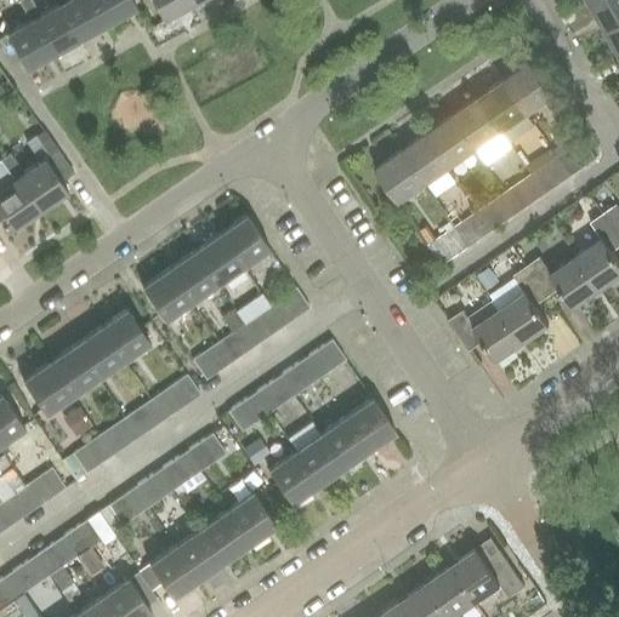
[(30,21),(7,33),(28,70),(57,55),(37,17),(41,15),(33,0),(21,0),(30,21)]
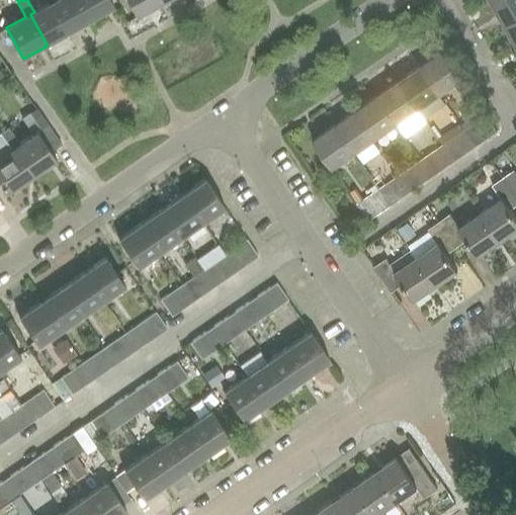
[(34,12),(30,14),(48,46),(70,32),(53,2),(56,0),(46,0),(49,5),(34,12)]
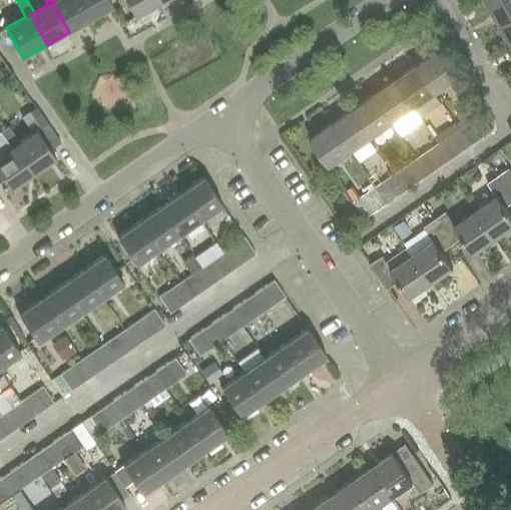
[(55,0),(52,2),(69,32),(92,20),(80,0),(55,0)]
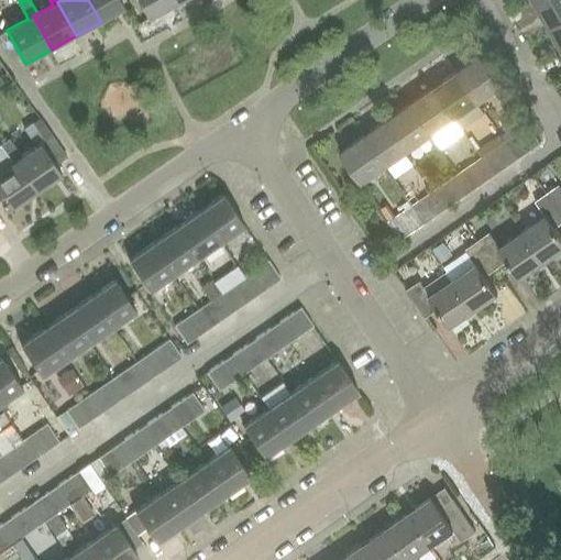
[(88,0),(101,22),(125,9),(120,0),(88,0)]
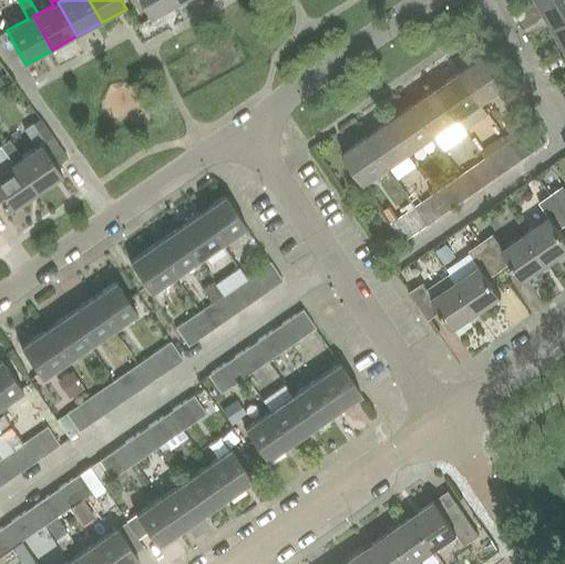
[(172,0),(140,0),(151,20),(176,7),(172,0)]
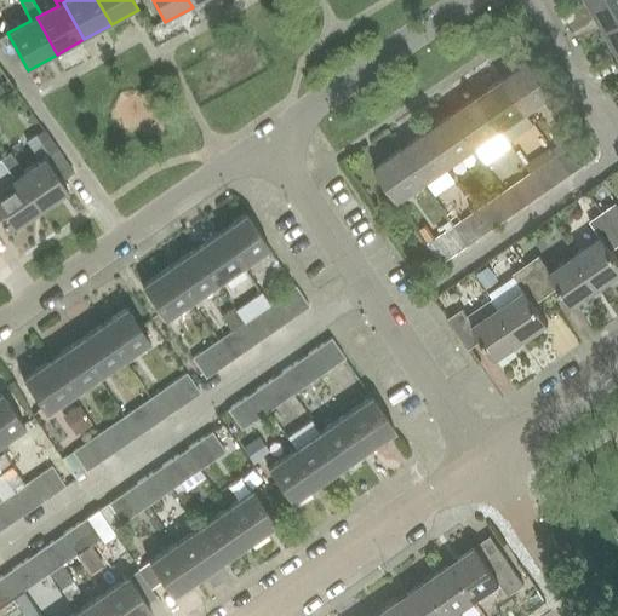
[(617,0),(600,0),(589,7),(605,34),(617,26),(617,0)]
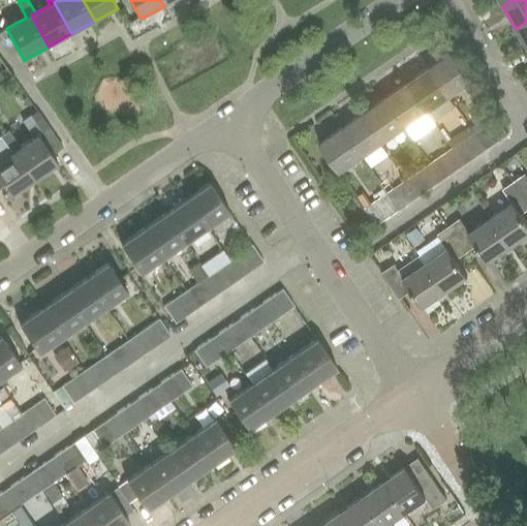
[(526,22),(516,29),(526,49),(526,22)]
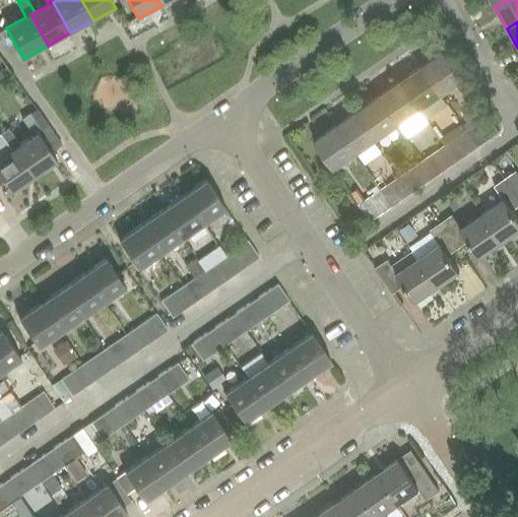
[(422,68),(442,98),(464,82),(444,53),(422,68)]
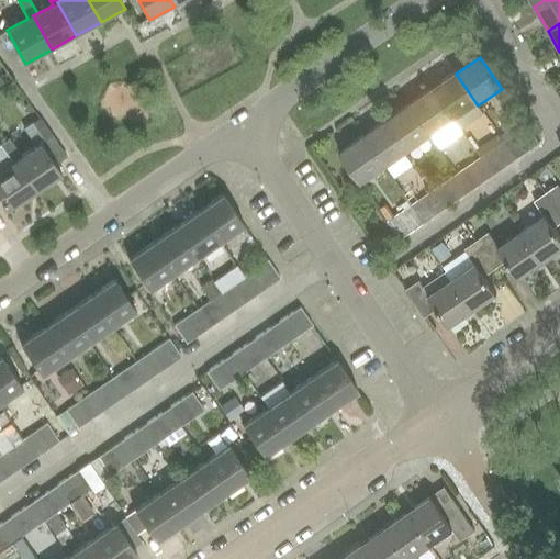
[(462,116),(478,105),(456,74),(433,90),(455,122),(462,116)]
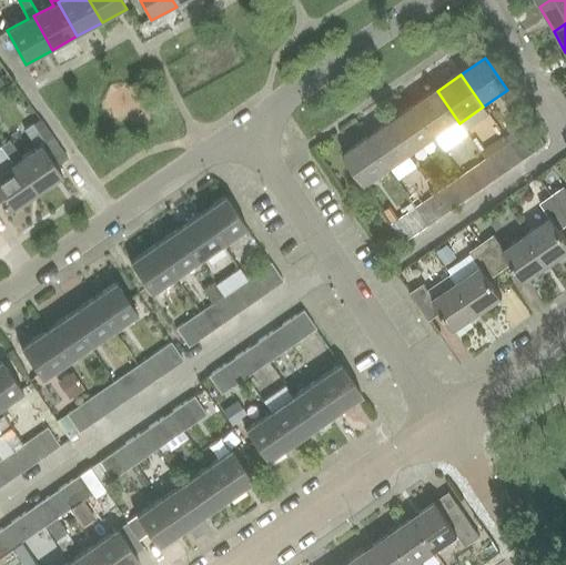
[(436,139),(460,123),(437,91),(414,107),(436,139)]
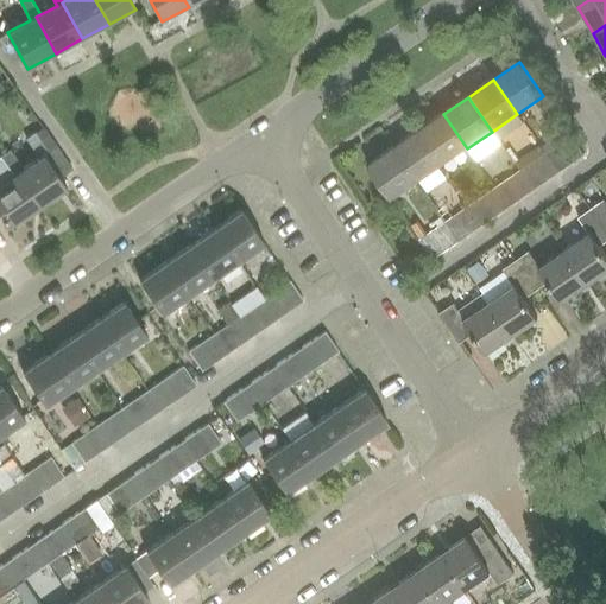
[(442,166),(467,148),(443,114),(418,132),(442,166)]
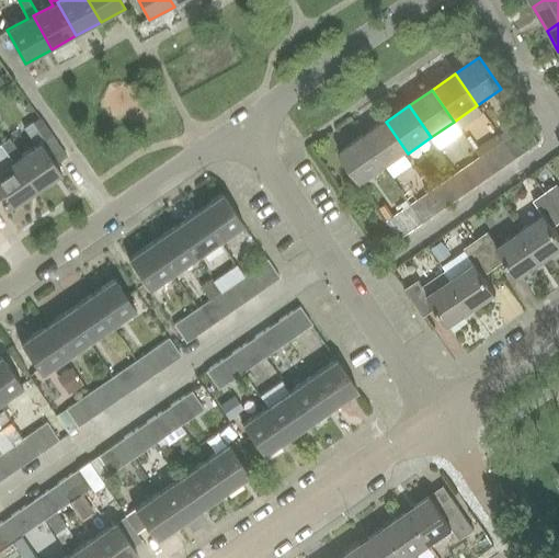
[(461,116),(454,122),(461,133),(469,127),(461,116)]
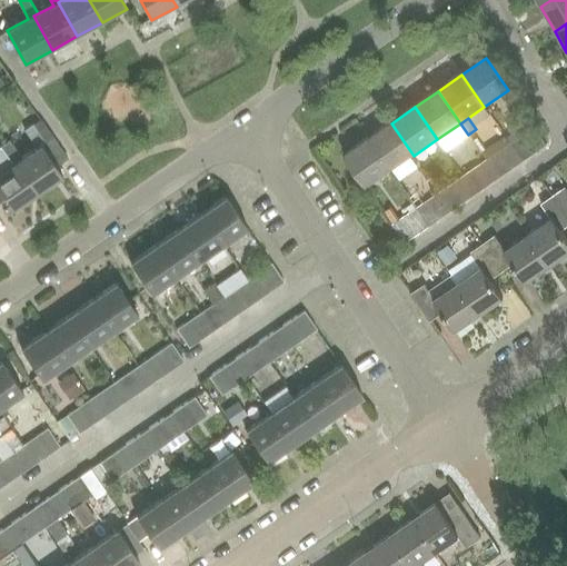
[(390,172),(414,156),(391,123),(368,140),(390,172)]
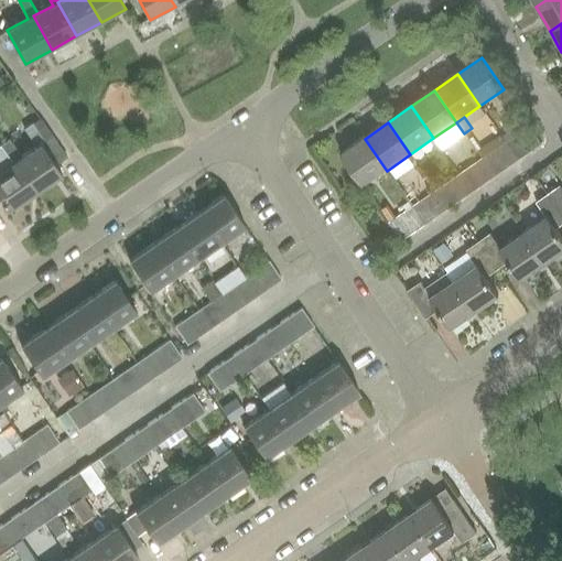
[(17,161),(39,192),(63,175),(42,146),(45,143),(34,127),(26,131),(38,147),(22,158),(17,161)]
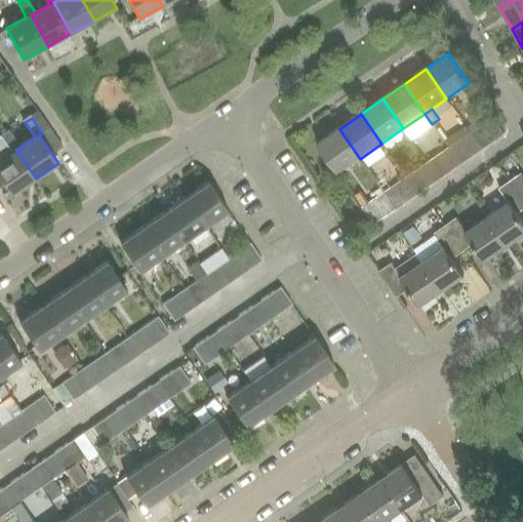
[(468,129),(468,130),(484,153),(507,136),(495,120),(480,131),(475,124),(468,129)]
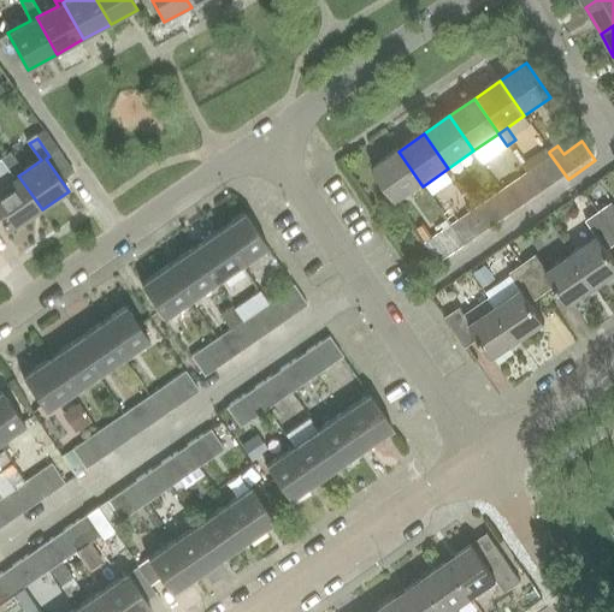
[(396,205),(423,186),(399,152),(372,170),(396,205)]
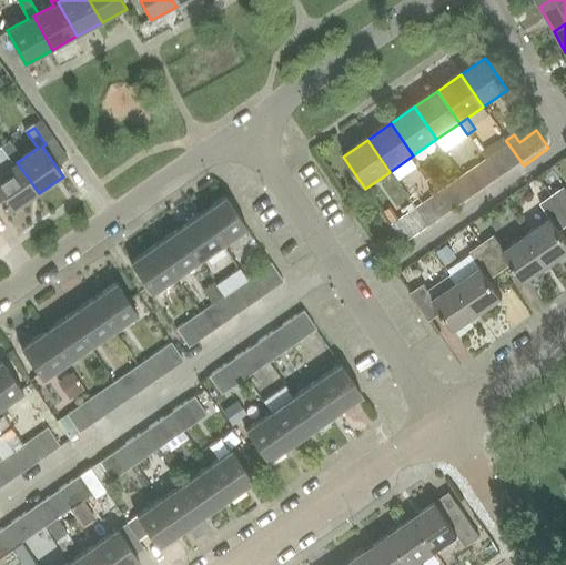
[(501,182),(524,165),(506,141),(483,158),(488,164),(501,182)]
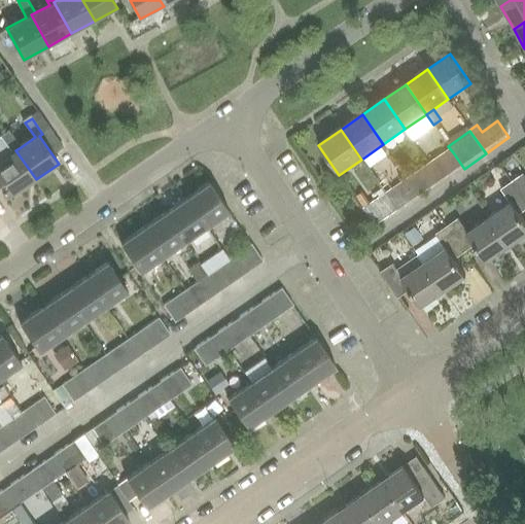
[(15,150),(21,147),(9,132),(2,137),(12,152),(0,161),(0,187),(6,184),(13,195),(36,179),(15,150)]
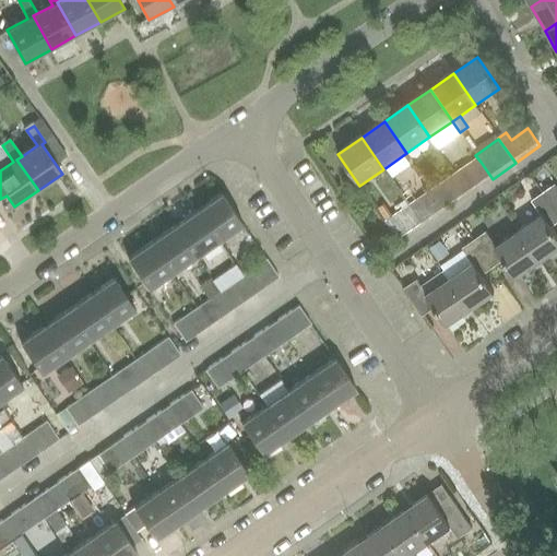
[(464,173),(458,177),(470,196),(476,190),(464,173)]
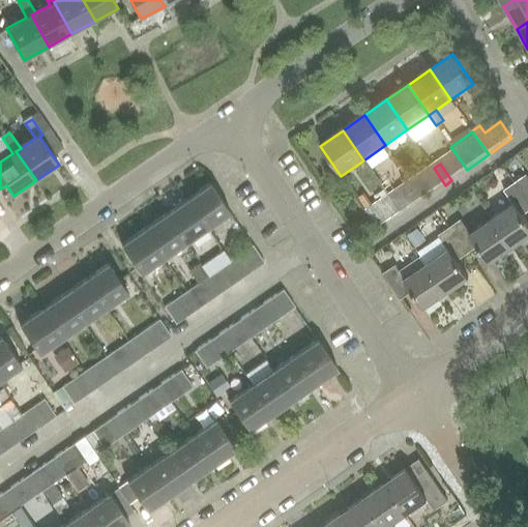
[(418,178),(412,183),(423,200),(431,195),(418,178)]
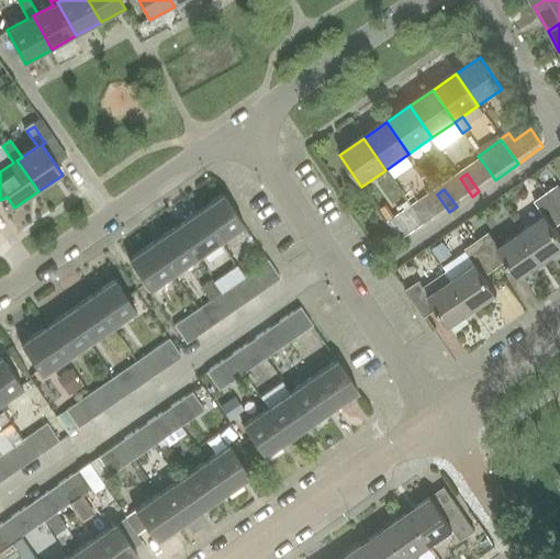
[(559,190),(548,197),(559,213),(559,190)]
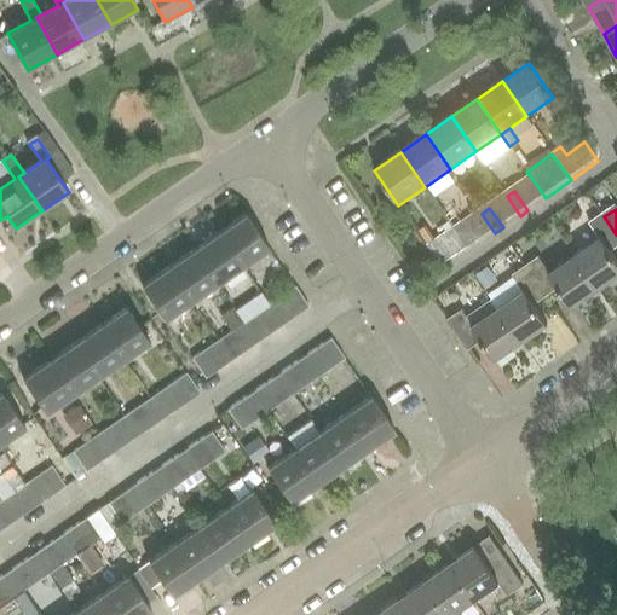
[(246,214),(220,232),(244,268),(271,250),(246,214)]
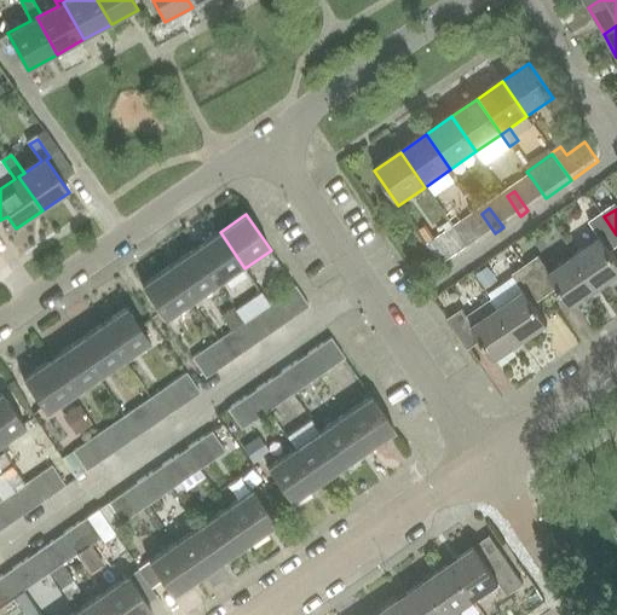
[(482,214),(456,232),(470,251),(495,233),(482,214)]
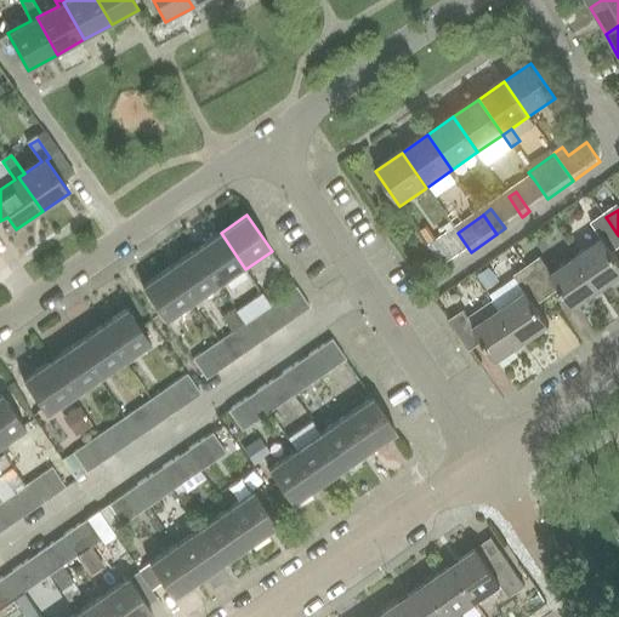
[(618,261),(614,255),(618,251),(618,235),(606,217),(592,227),(603,241),(578,260),(601,293),(618,280),(618,261)]
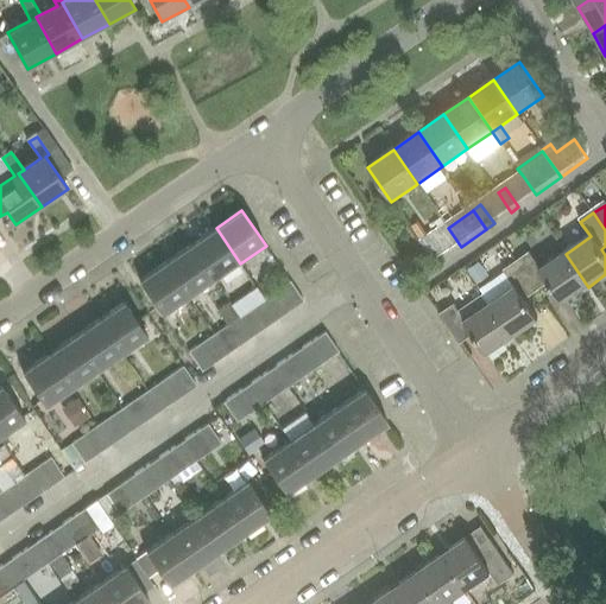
[(421,227),(412,233),(422,246),(430,241),(421,227)]
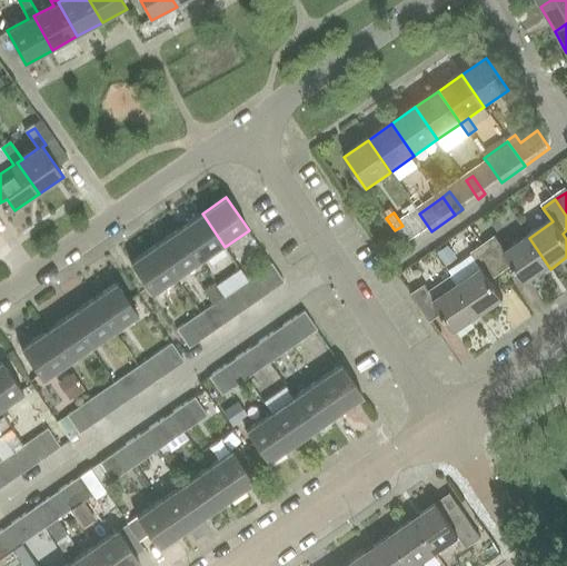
[(202,214),(179,230),(201,262),(225,247),(202,214)]
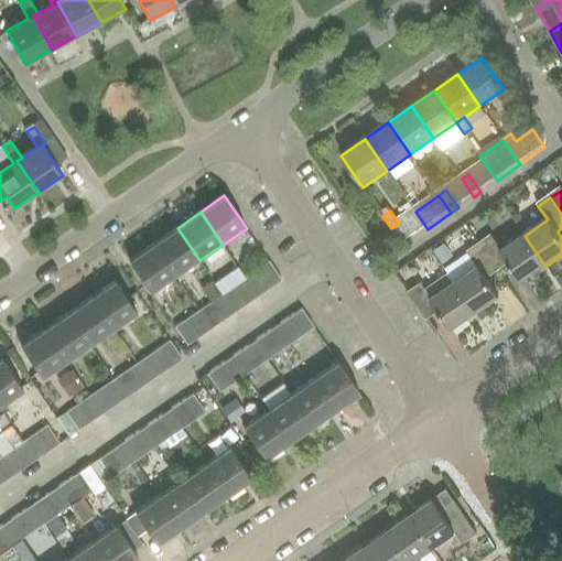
[(399,224),(391,228),(403,246),(411,240),(399,224)]
